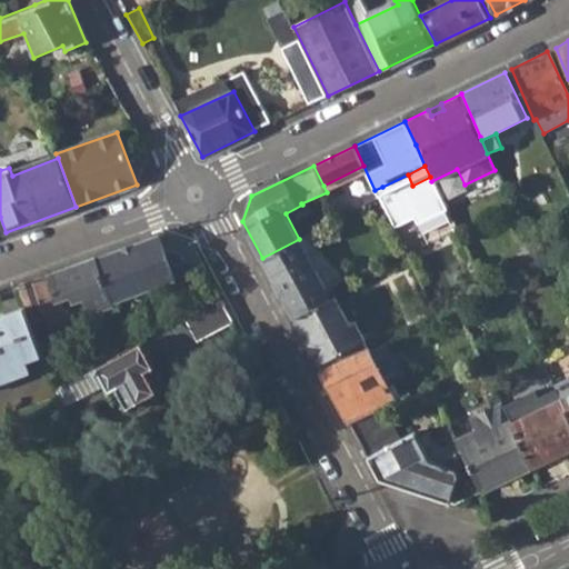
[(385,193),(382,187),(375,190),(378,197),(393,230),(405,225),(389,191),(385,193)]
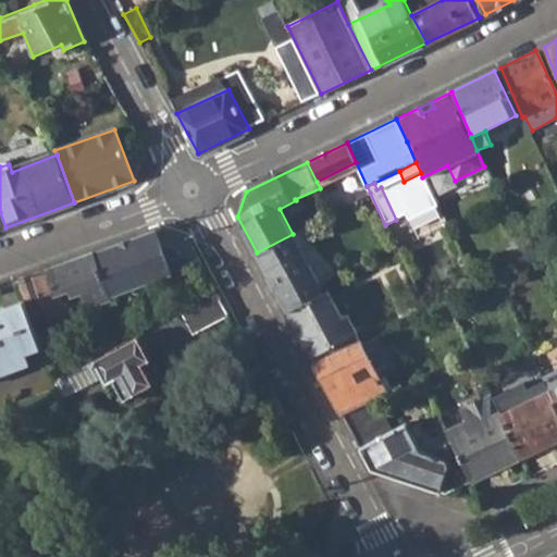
[(311,223),(293,234),(300,247),(319,237),(311,223)]
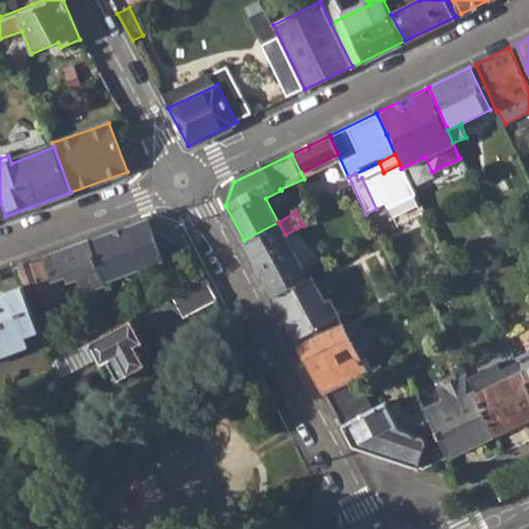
[(146,219),(124,227),(123,232),(112,236),(110,232),(109,232),(88,240),(103,278),(122,272),(127,276),(139,272),(142,265),(189,247),(178,224),(153,218),(147,221),(146,219)]
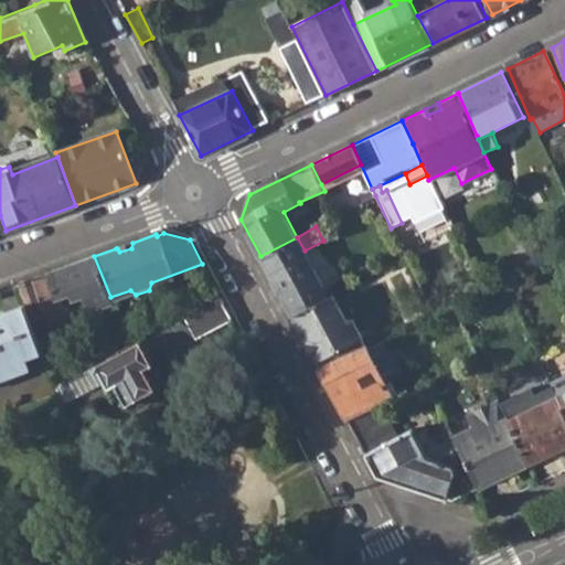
[(329,297),(305,251),(297,237),(260,256),(292,317),(329,297)]
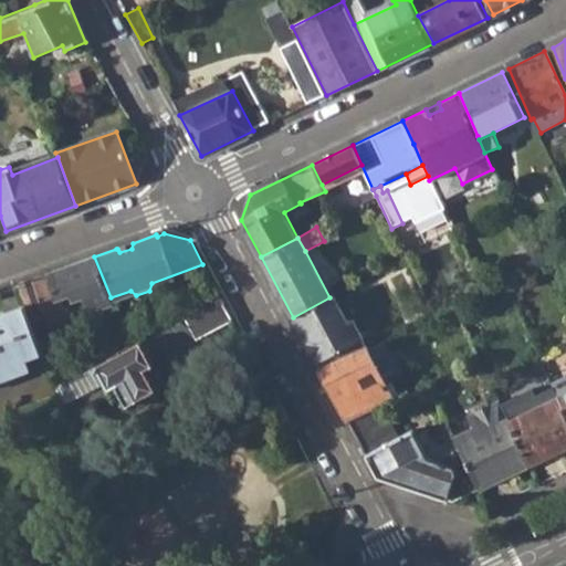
[(119,252),(132,249),(133,243),(117,249),(119,252)]
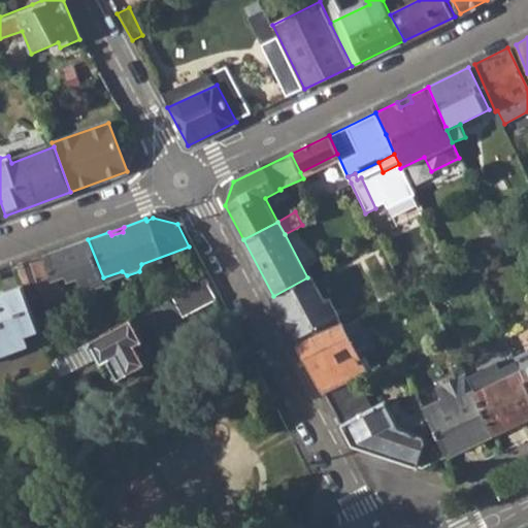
[(78,278),(81,287),(103,277),(88,239),(30,261),(42,291),(57,286),(55,281),(67,275),(69,282),(78,278)]
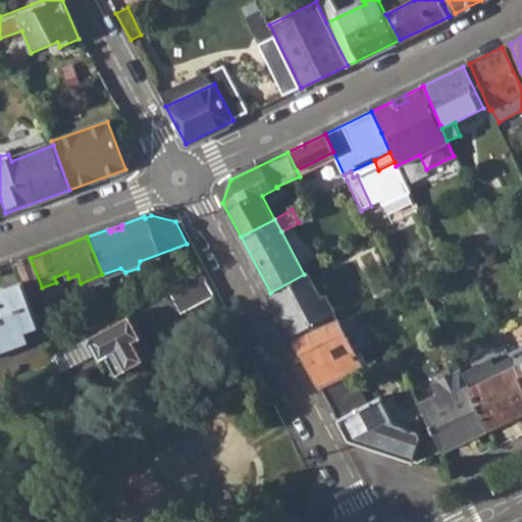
[(22,281),(29,298),(43,292),(42,288),(30,258),(15,263),(22,281)]
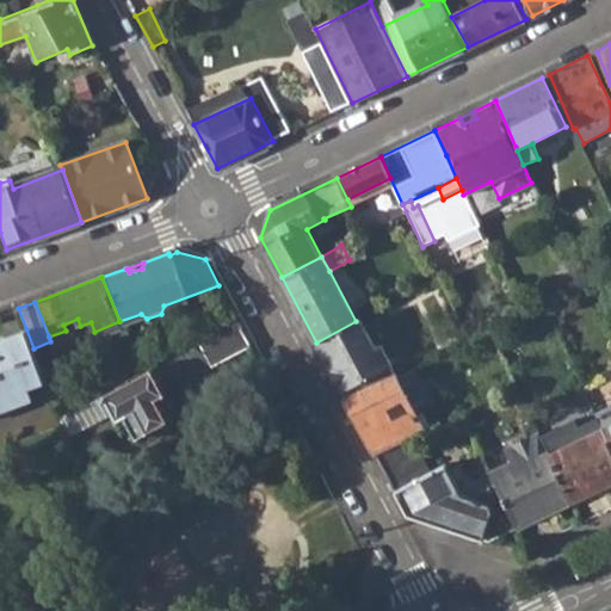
[(316,343),(341,390),(346,400),(370,389),(392,378),(375,345),(369,349),(356,321),(316,343)]
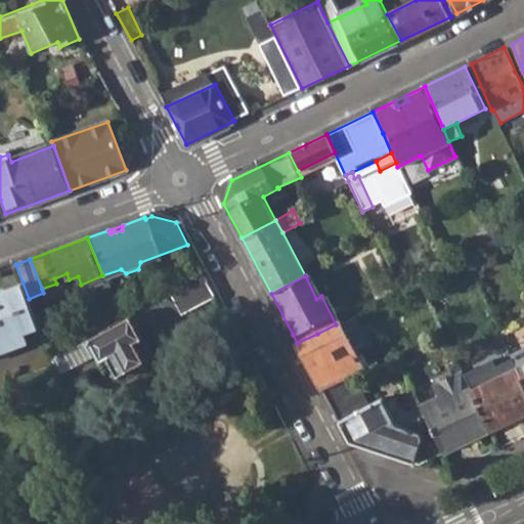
[(204,278),(168,296),(177,316),(213,300),(204,278)]
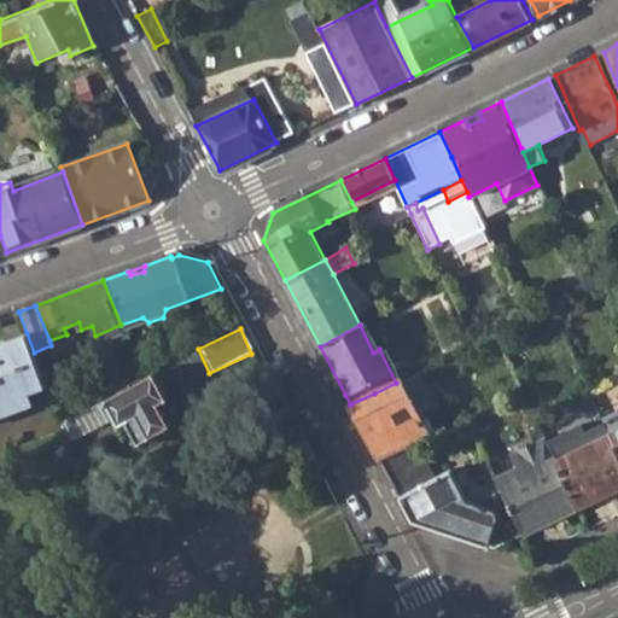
[(0,413),(51,395),(34,353),(27,333),(0,342),(0,413)]
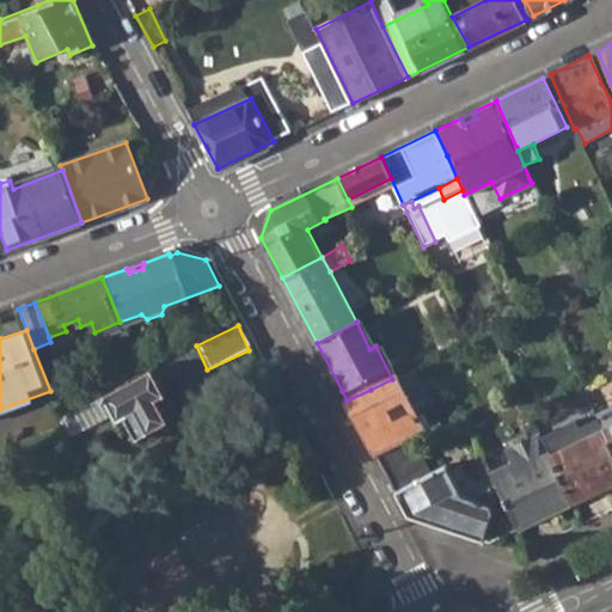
[(170,398),(157,371),(133,381),(108,393),(121,422),(141,412),(148,430),(170,421),(160,402),(170,398)]
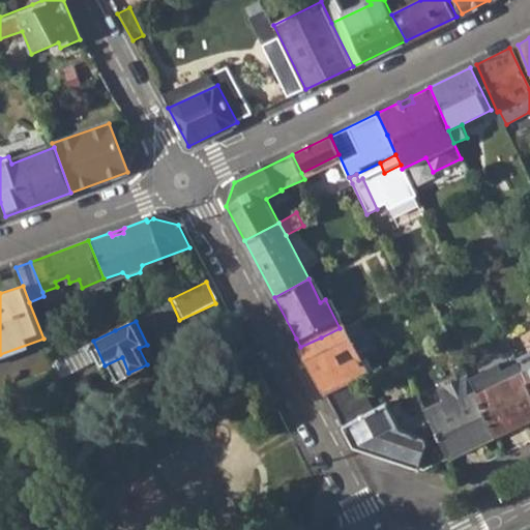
[(300,347),(325,393),(355,380),(369,373),(345,326),(340,328),(321,337),(300,347)]
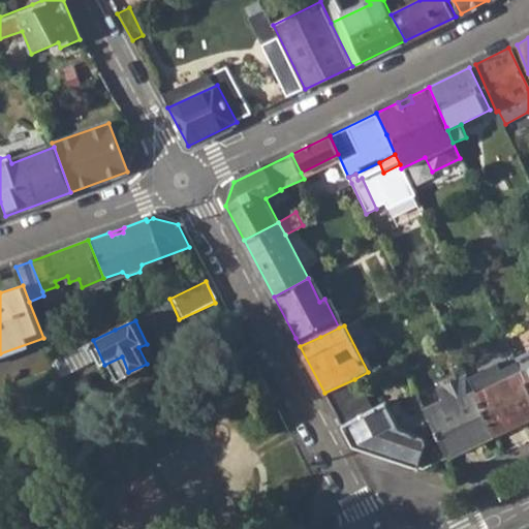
[(52,362),(88,346),(82,334),(61,342),(47,349),(52,362)]
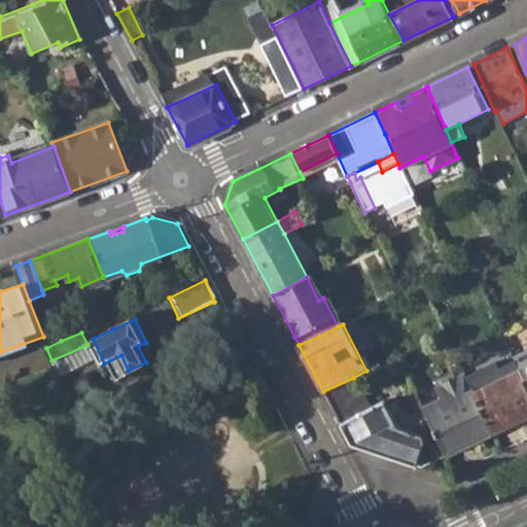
[(521,372),(526,383),(526,352),(515,358),(521,372)]
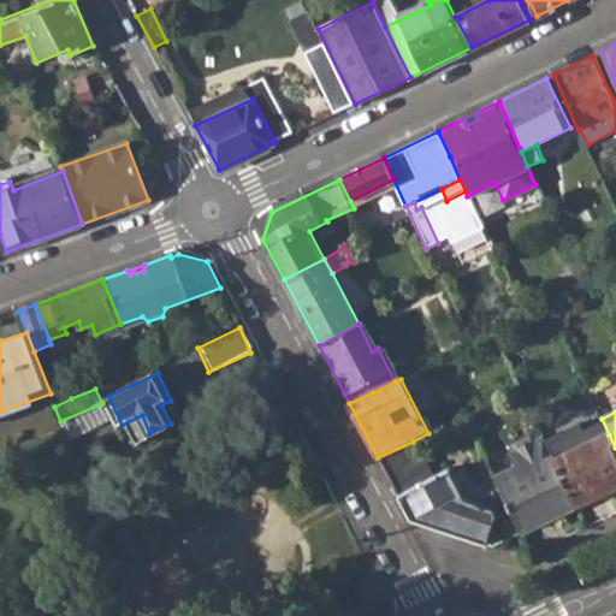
[(10,449),(22,479),(75,457),(63,428),(10,449)]
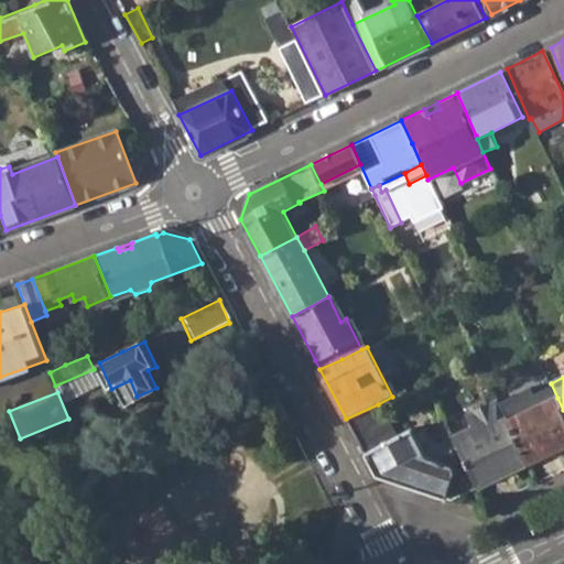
[(508,422),(528,464),(563,447),(563,410),(557,398),(508,422)]
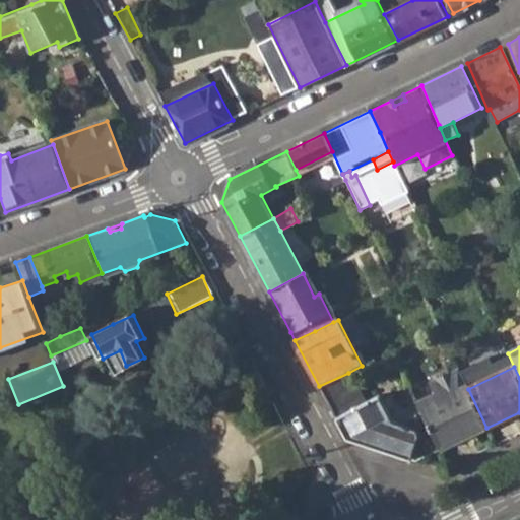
[(424,410),(442,450),(486,428),(468,389),(467,384),(459,368),(430,381),(435,392),(418,399),(424,410)]
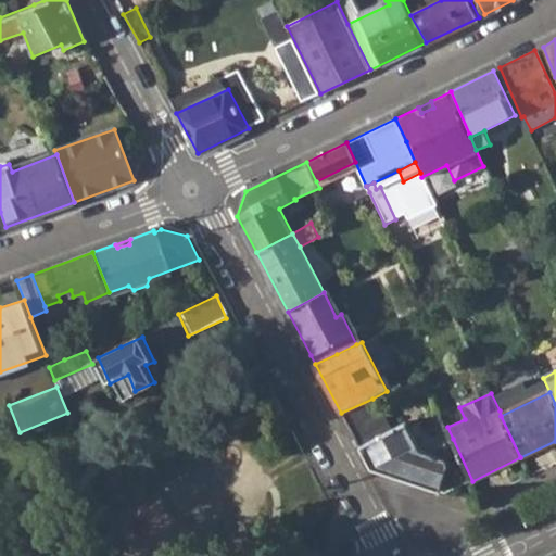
[(371,468),(447,492),(472,481),(453,439),(433,446),(432,455),(421,450),(405,421),(389,430),(373,399),(341,413),(371,468)]
